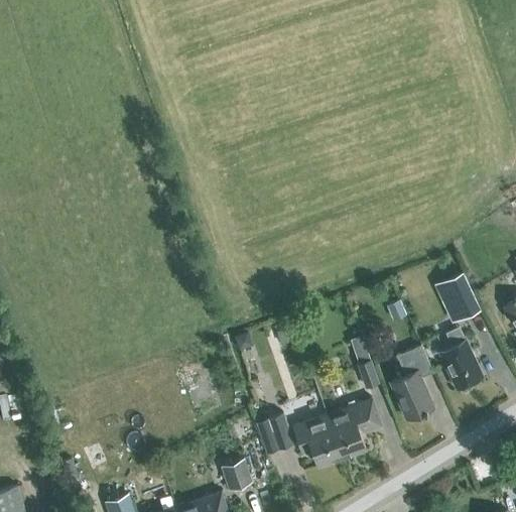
[(480,309),(461,274),(442,284),(450,298),(443,302),(456,324),(480,309)]
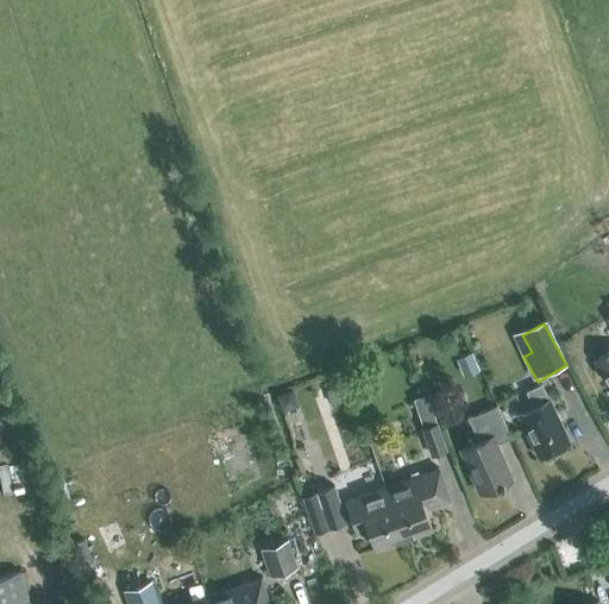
[(608,354),(594,364),(608,388),(608,354)]
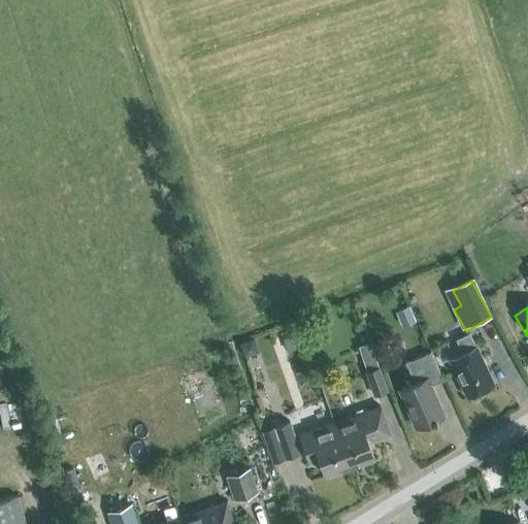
[(408,308),(398,313),(405,328),(416,324),(408,308)]
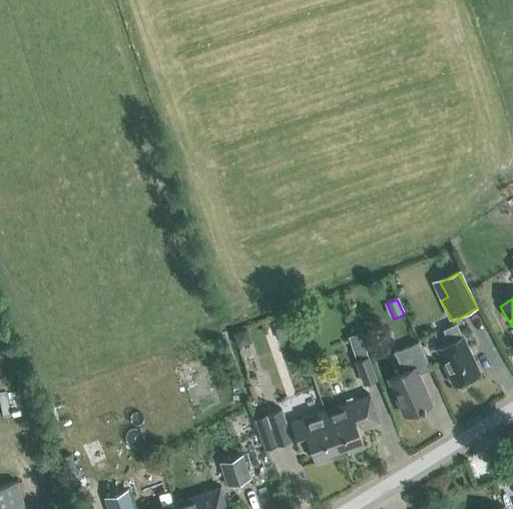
[(453,388),(480,375),(463,339),(462,340),(456,327),(443,333),(449,346),(436,352),(453,388)]
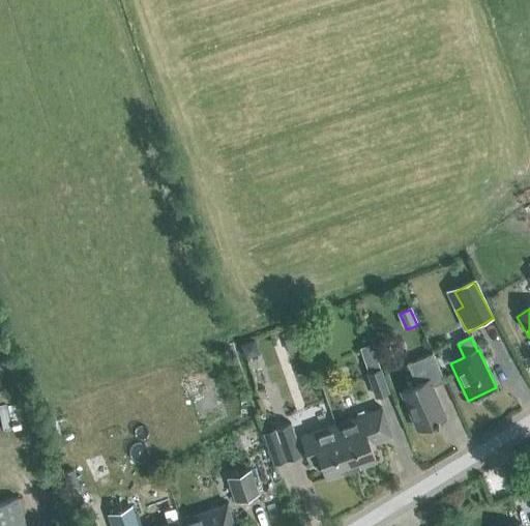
[(289,355),(297,352),(293,343),(286,345),(289,355)]
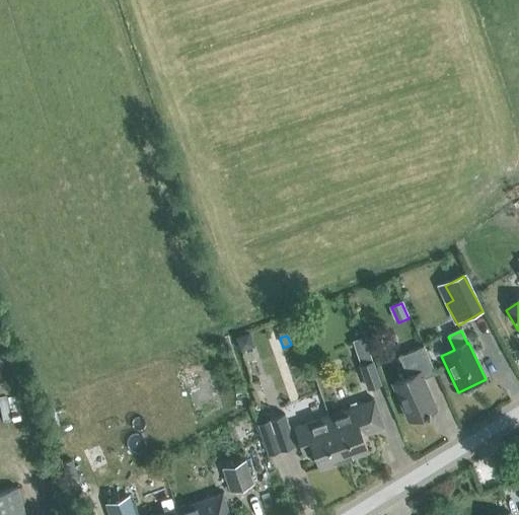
[(253,351),(249,337),(236,341),(240,355),(253,351)]
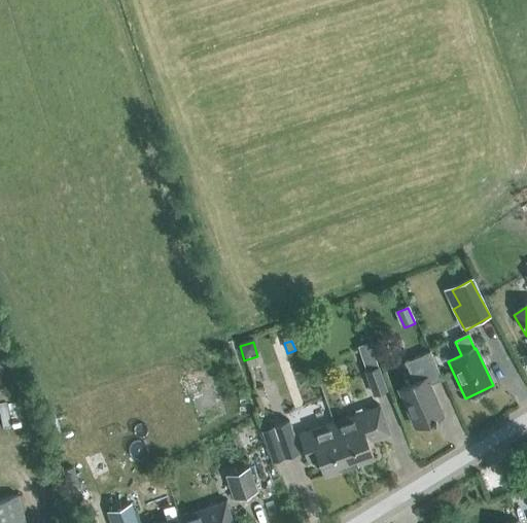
[(386,393),(378,370),(371,347),(359,351),(366,374),(375,396),(386,393)]
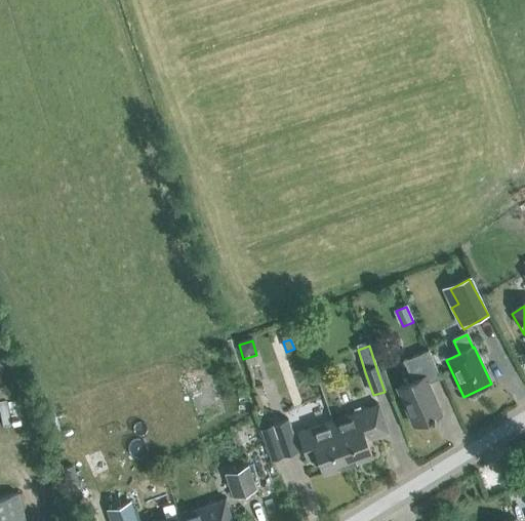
[(441,415),(428,386),(441,381),(429,352),(404,362),(412,384),(398,390),(414,427),(431,419),(431,422),(435,419),(434,418),(441,415)]
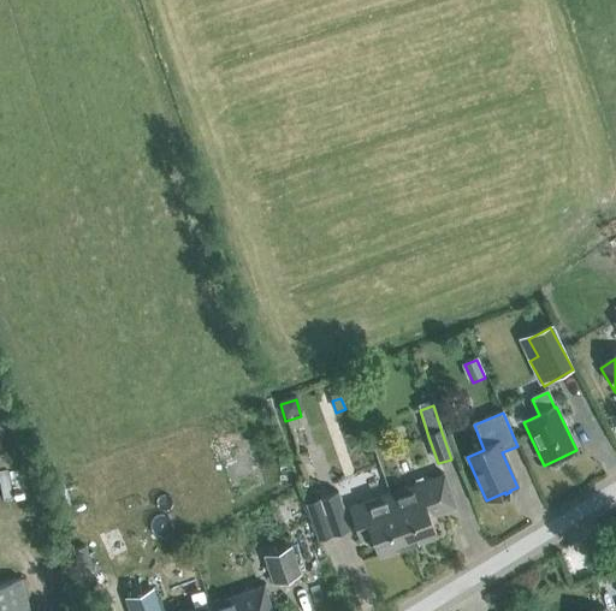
[(430,518),(455,509),(444,476),(390,496),(408,547),(437,538),(430,518)]
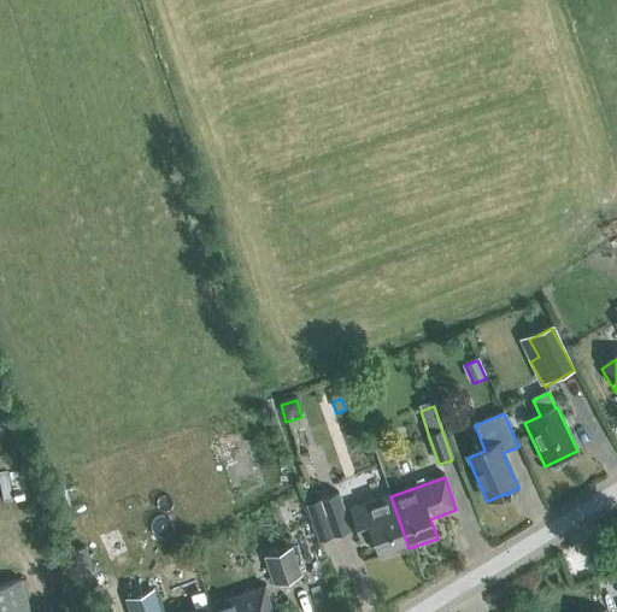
[(305,506),(318,543),(352,531),(339,494),(305,506)]
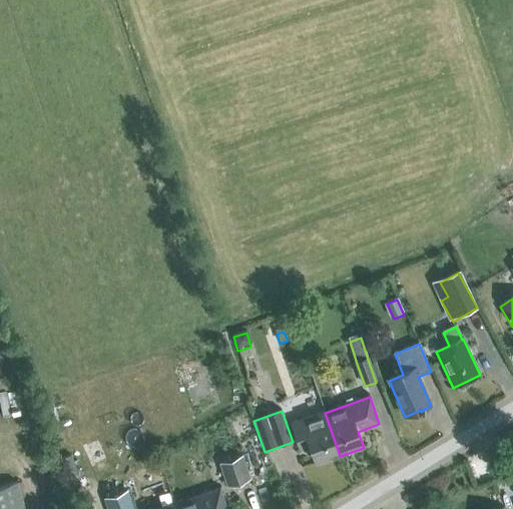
[(340,456),(325,413),(291,425),(301,452),(311,448),(316,464),(340,456)]
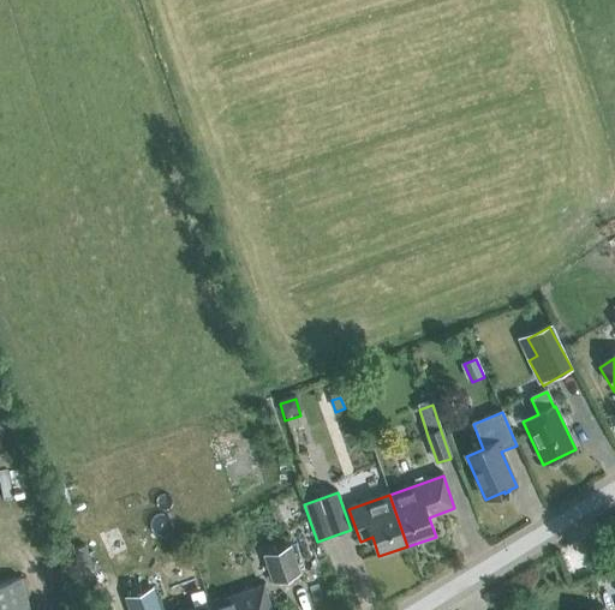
[(273,585),(300,575),(291,548),(263,557),(273,585)]
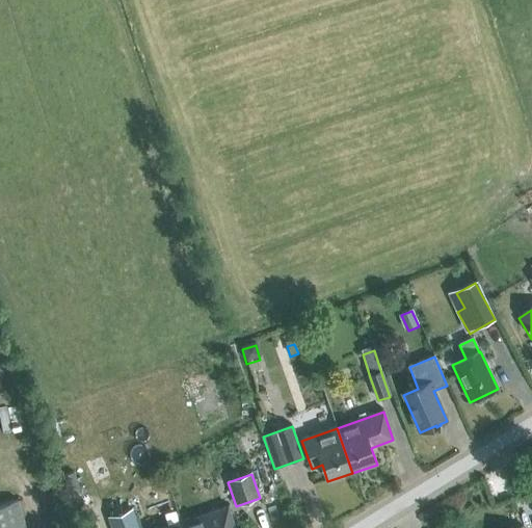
[(26,527),(18,502),(0,508),(0,527),(26,527)]
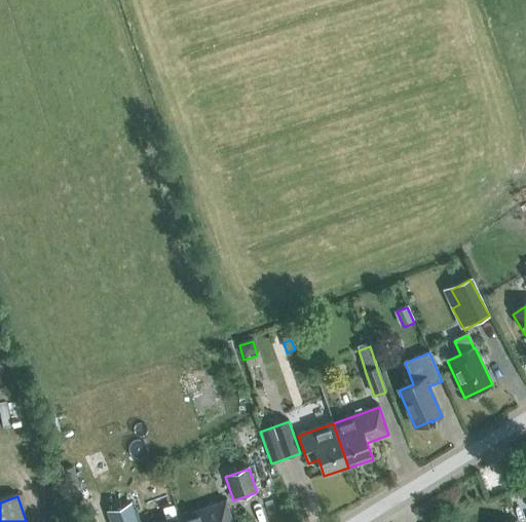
[(231,521),(225,502),(179,519),(180,521),(231,521)]
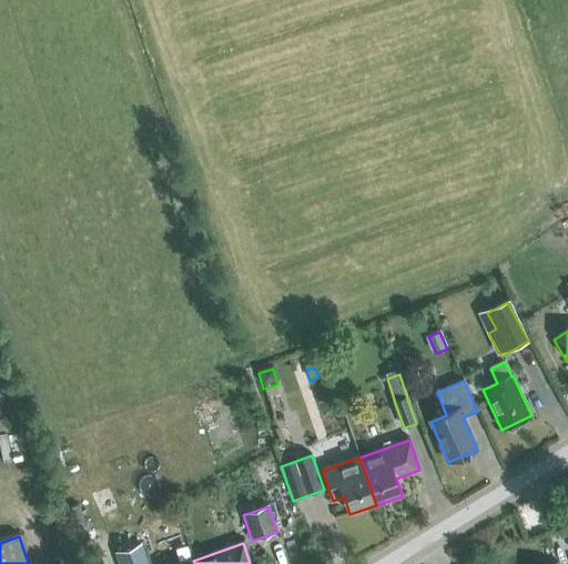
[(148,563),(141,545),(115,554),(103,559),(104,563),(148,563)]
